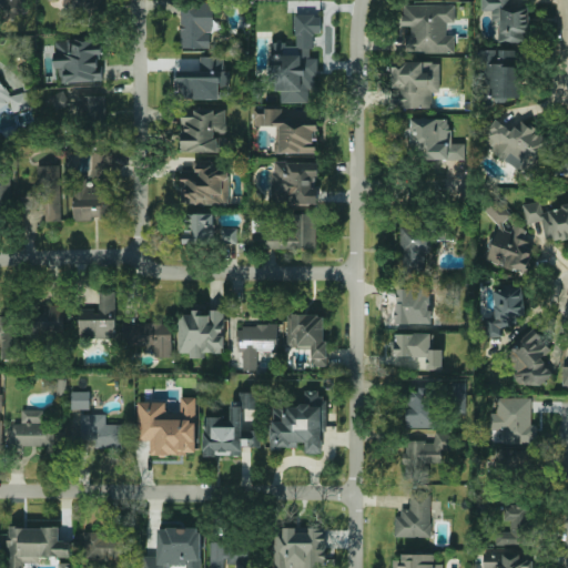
[(0,0),(0,17),(2,22),(27,10),(21,0),(0,0)]
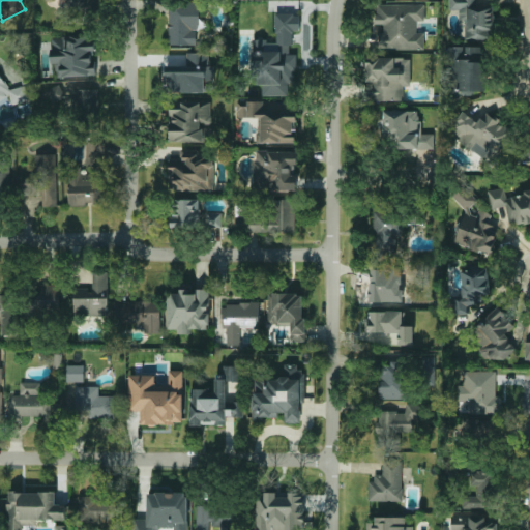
[(66,0),(67,10),(56,10),(56,29),(88,28),(87,0),(66,0)]
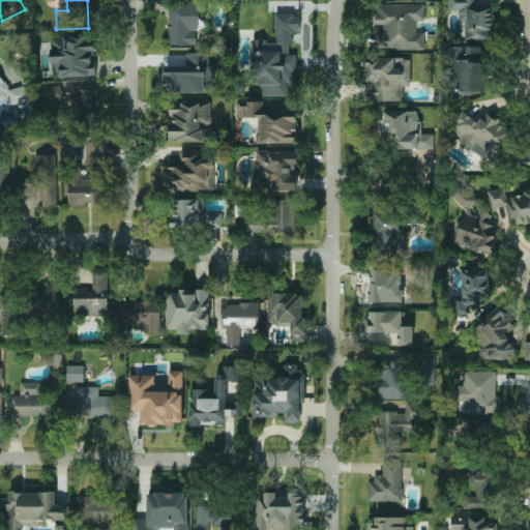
[(169,45),(198,45),(199,3),(169,3),(169,45)]
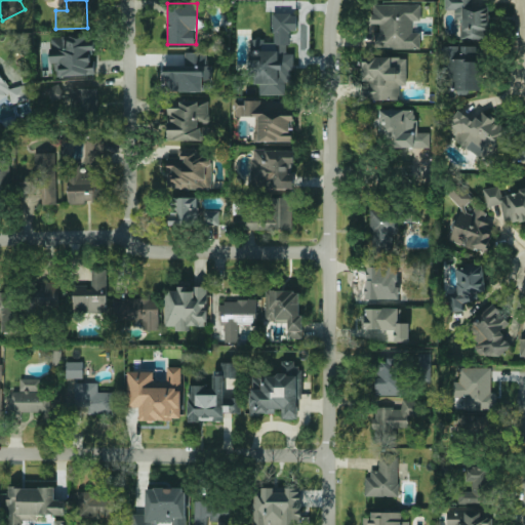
[(420,4),(372,4),(371,24),(376,24),(376,48),(419,49),(420,32),(412,32),(412,21),(419,21),(420,4)]
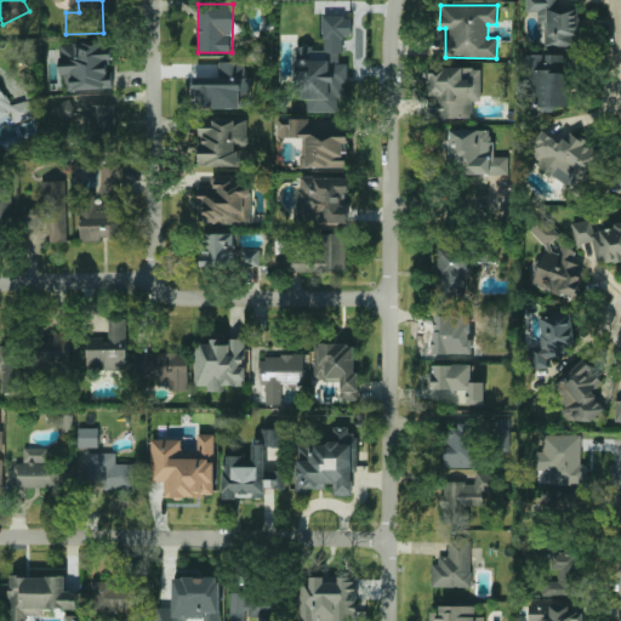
[(295,47),(295,98),(307,98),(307,112),(341,112),(341,83),(348,83),(348,63),(341,63),(341,36),(352,36),(352,16),(323,16),(323,47),(295,47)]
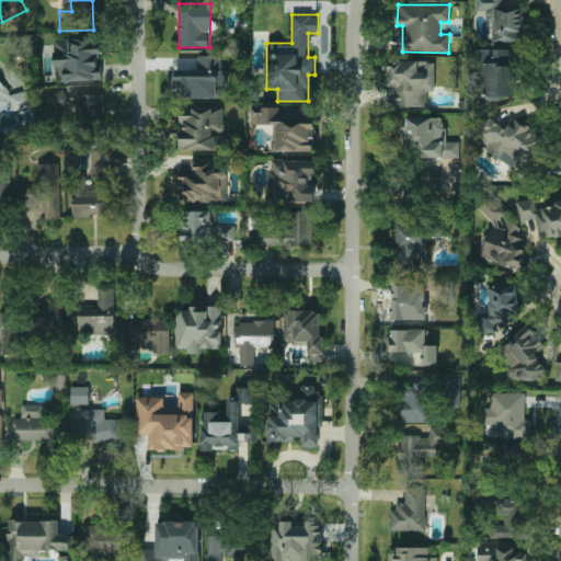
[(101,80),(99,37),(53,39),(54,68),(59,68),(60,81),(101,80)]
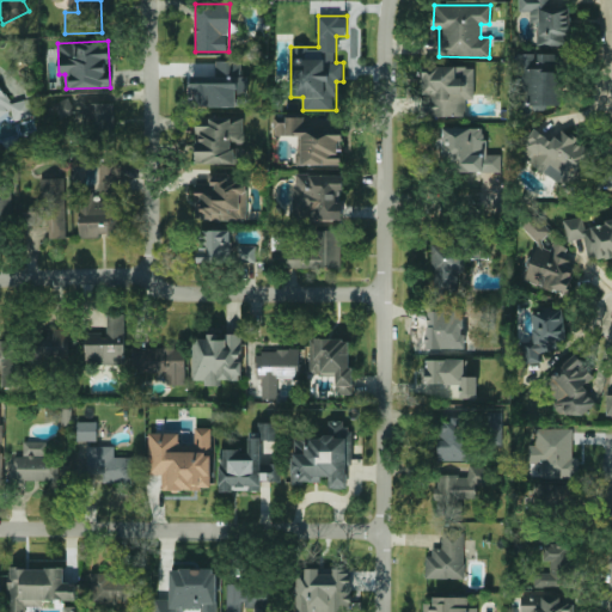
[(519,54),(520,104),(532,104),(532,108),(560,108),(558,53),(519,54)]
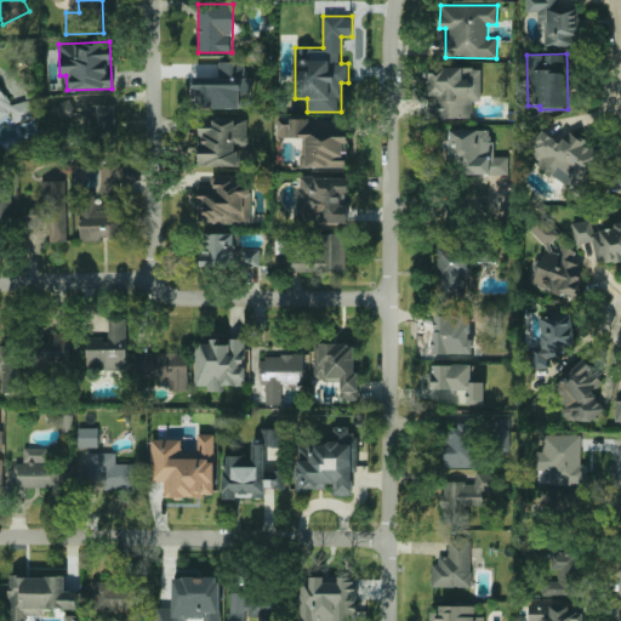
[(193,108),(245,108),(245,61),(220,61),(220,80),(193,80),(193,108)]
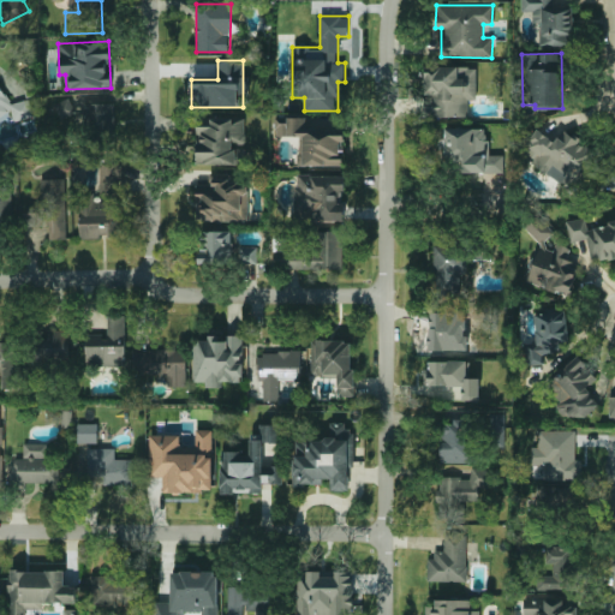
[(476,100),(477,67),(425,66),(424,117),(469,118),(469,100),(476,100)]
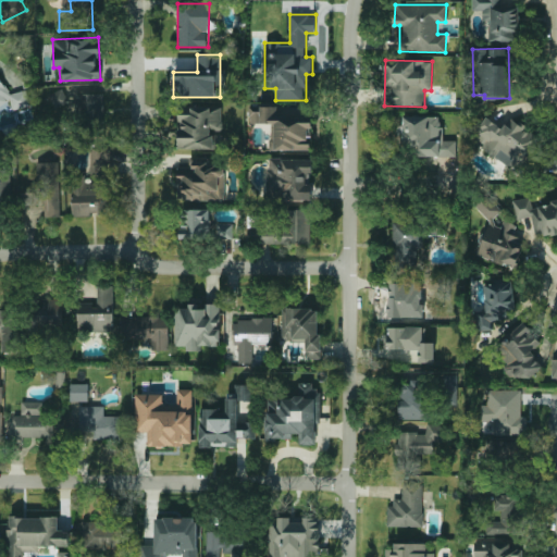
[(0,106),(9,100),(15,111),(31,101),(22,89),(12,96),(0,77),(0,106)]
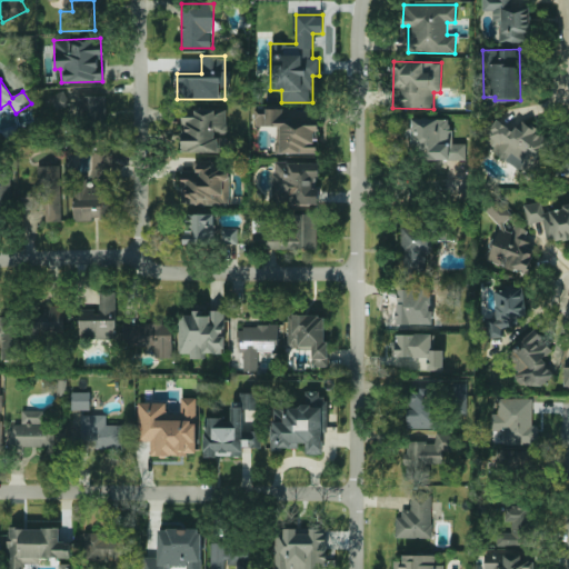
[(49,95),(52,113),(69,110),(66,91),(49,95)]
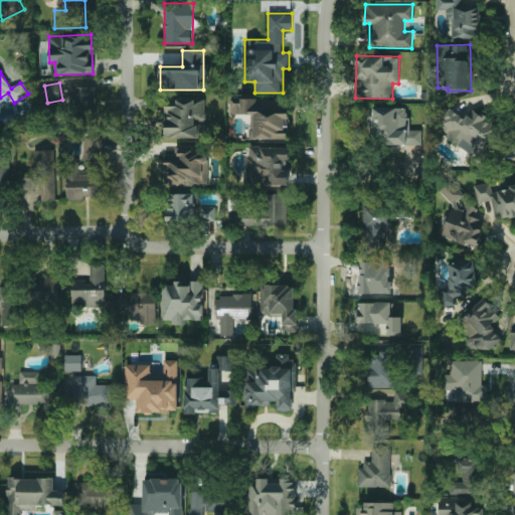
[(95,121),(97,88),(70,86),(69,120),(95,121)]
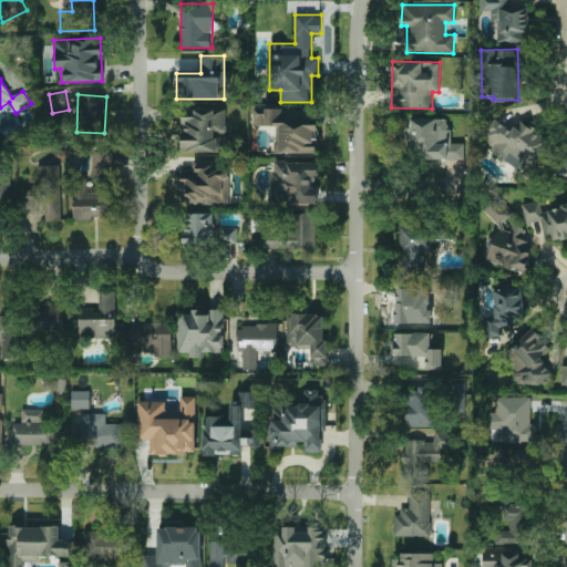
[(313,153),(313,130),(318,130),(318,119),(281,119),(281,107),(254,109),(254,125),(275,125),(275,153),(313,153)]
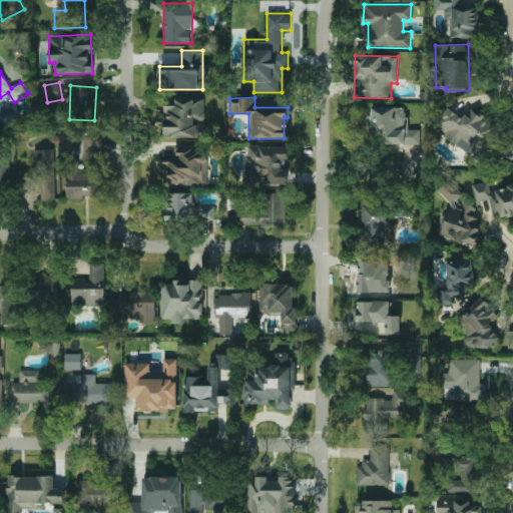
[(163,137),(196,137),(196,118),(203,118),(203,98),(174,98),(174,105),(163,105),(163,137)]
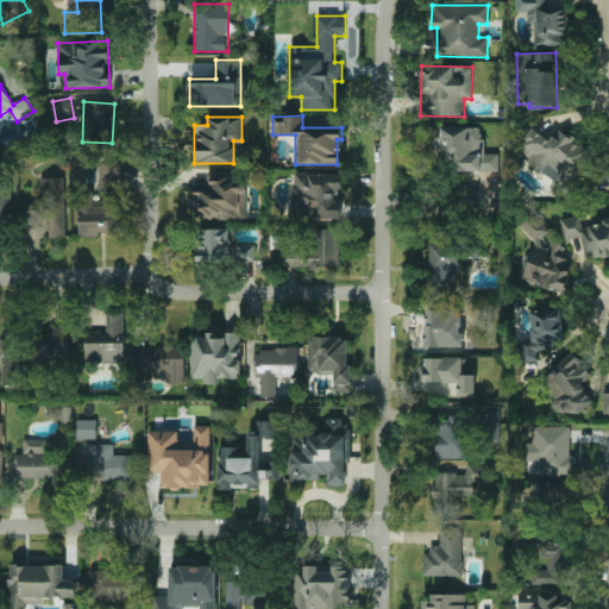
[(478,154),(478,127),(440,127),(440,170),(498,170),(498,154),(478,154)]
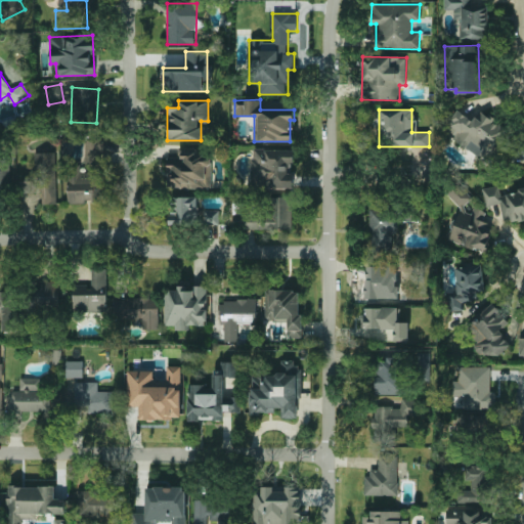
[(478,112),(473,121),(457,111),(444,133),(490,161),(509,130),(478,112)]
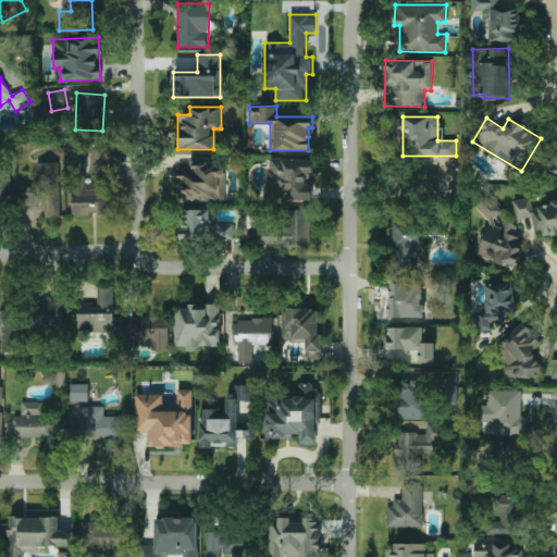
[(556,170),(556,143),(546,143),(547,171),(556,170)]
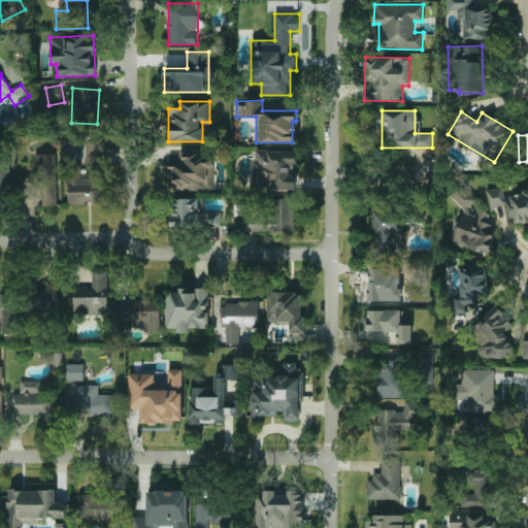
[(68,204),(104,203),(103,140),(87,140),(87,174),(80,174),(80,165),(68,165),(68,204)]
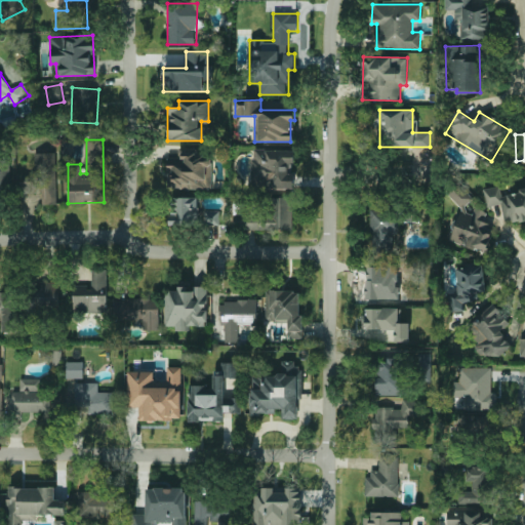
[(211,190),(211,156),(195,155),(195,149),(178,149),(178,158),(167,158),(166,189),(211,190)]
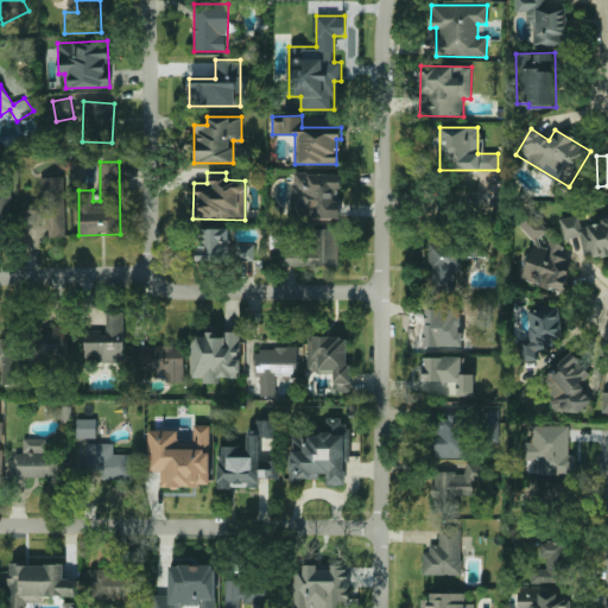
[(341,173),(292,173),(292,219),(341,219),(341,173)]
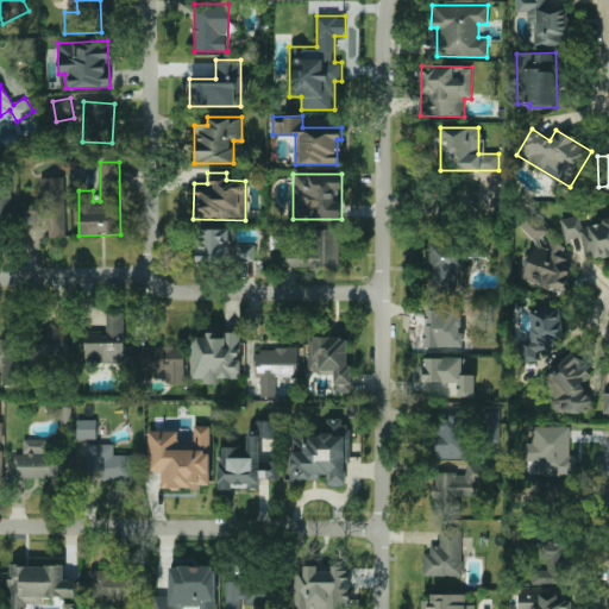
[(23,225),(48,225),(48,238),(66,238),(66,177),(39,177),(39,211),(23,211),(23,225)]
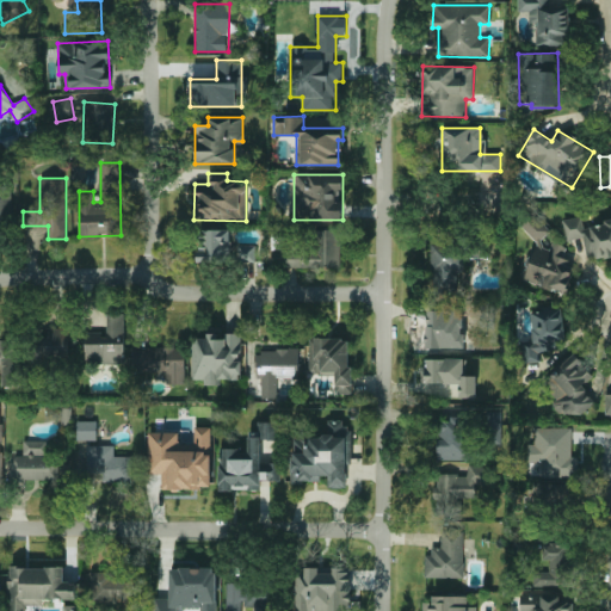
[(538,244),(523,277),(561,294),(562,294),(576,263),(562,257),(567,246),(554,240),(550,246),(547,250),(539,240),(550,230),(534,213),(520,224),(538,244)]
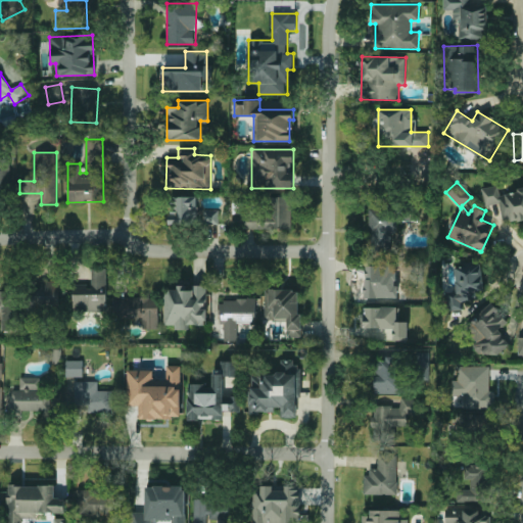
[(481,188),(484,205),(500,203),(503,222),(522,219),(522,189),(498,193),(497,185),(481,188)]
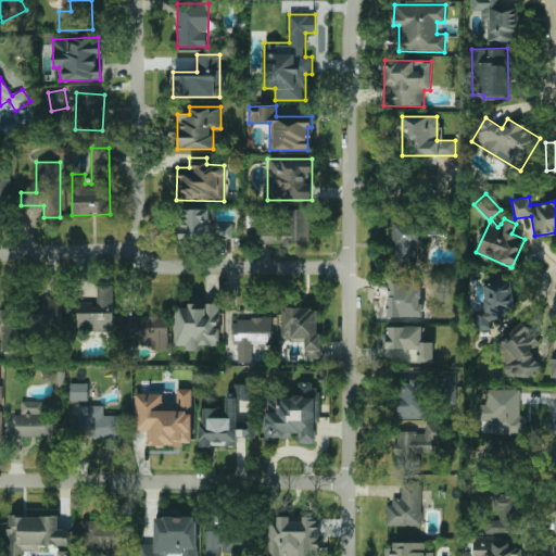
[(179,239),(209,239),(209,209),(180,209),(179,239)]
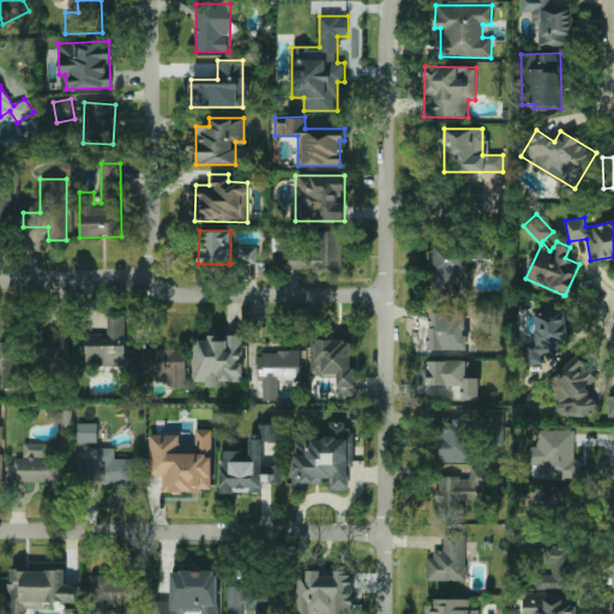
[(342,269),(342,232),(313,230),(313,252),(296,252),(296,246),(293,246),(293,238),(276,236),(276,268),(342,269)]
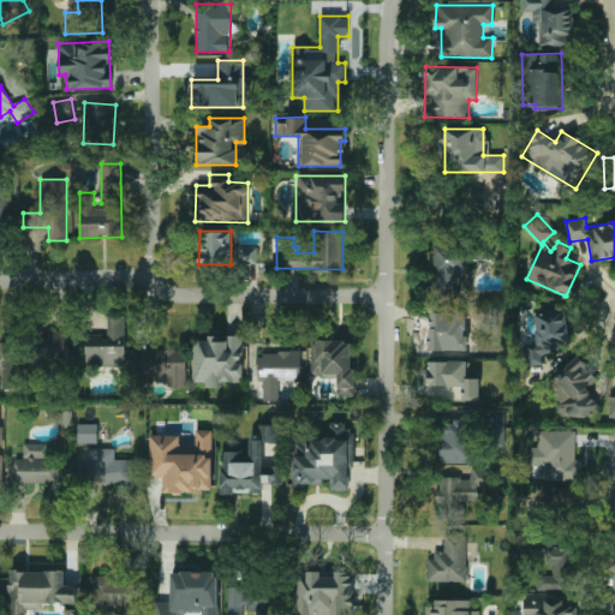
[(435,245),(434,290),(464,291),(465,246),(435,245)]
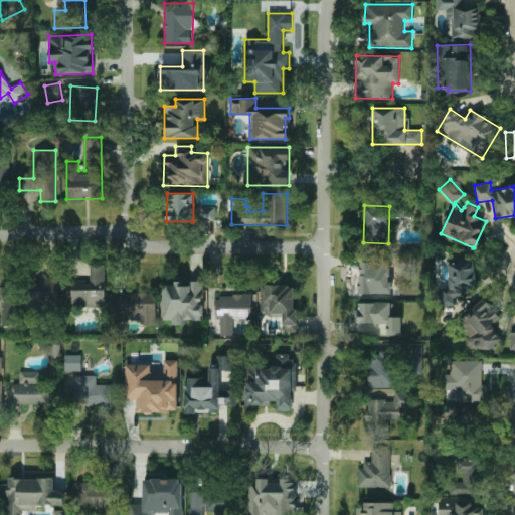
[(215,206),(204,206),(204,220),(215,220),(215,206)]
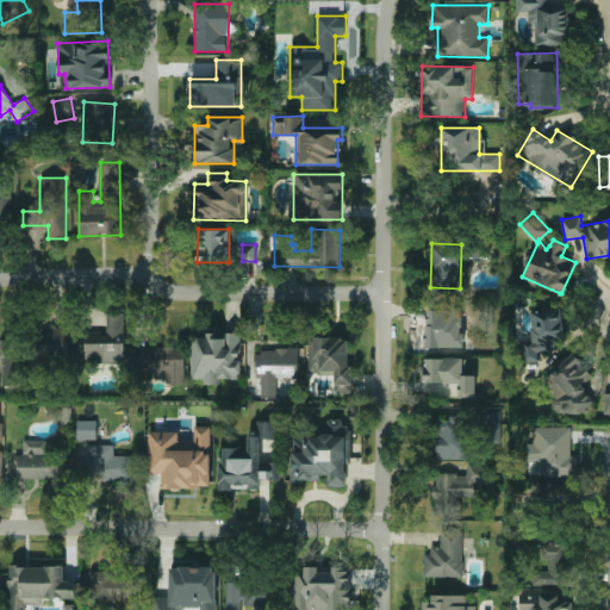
[(562,309),(529,311),(530,348),(565,346),(562,309)]
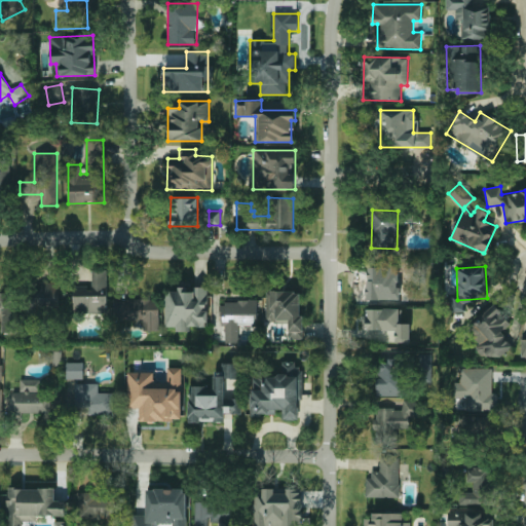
[(107,313),(108,270),(91,269),(90,286),(74,285),(73,312),(107,313)]
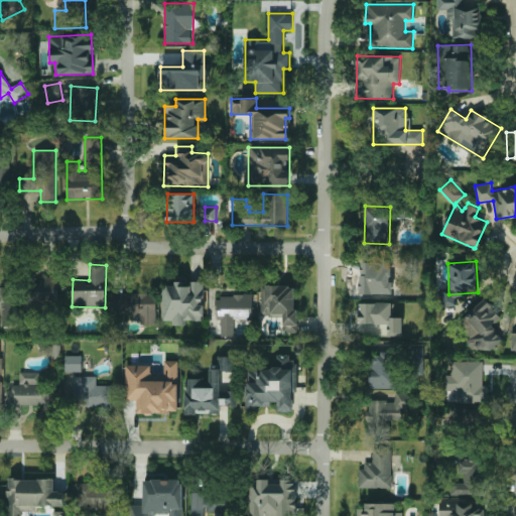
[(58,277),(40,276),(39,284),(33,284),(32,292),(30,292),(30,303),(57,303),(58,277)]
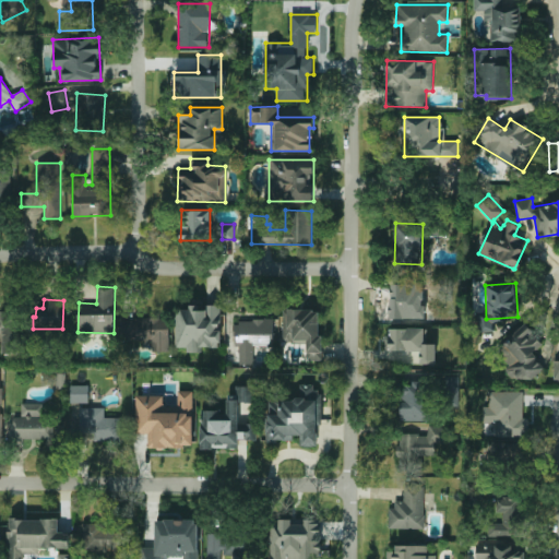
[(176,309),(176,347),(187,347),(187,352),(203,352),(203,346),(219,347),(221,305),(188,305),(188,309),(176,309)]
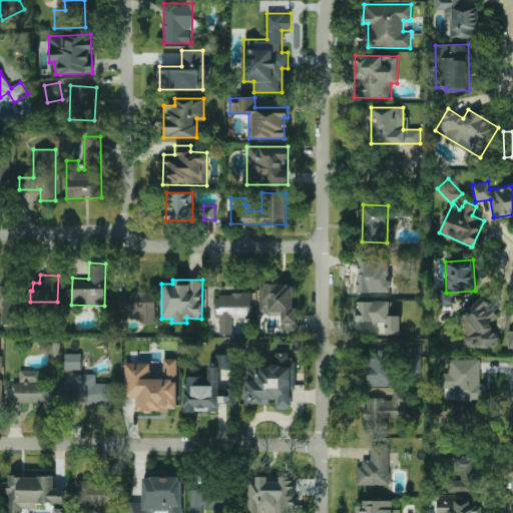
[(260,284),(260,314),(281,314),(280,331),(294,331),(295,284),(260,284)]
